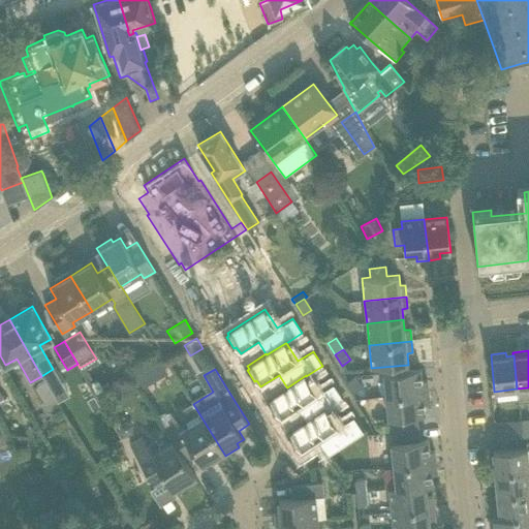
[(422,380),(421,369),(383,374),(386,396),(428,392),(427,380),(422,380)]
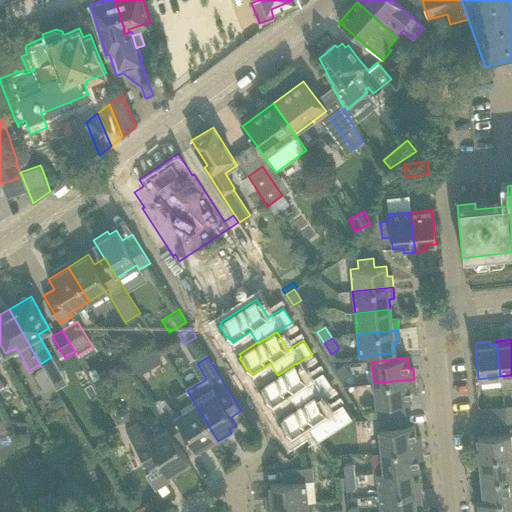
[(261,389),(258,390),(265,401),(268,400),(272,406),(289,395),(297,406),(297,407),(315,395),(316,396),(332,386),(322,372),(307,381),(296,364),(296,363),(278,375),(277,374),(259,386),(261,389)]
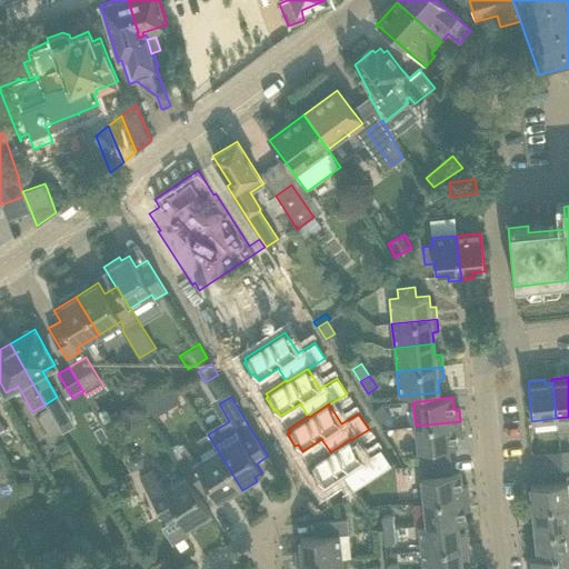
[(381,406),(372,411),(380,423),(389,418),(381,406)]
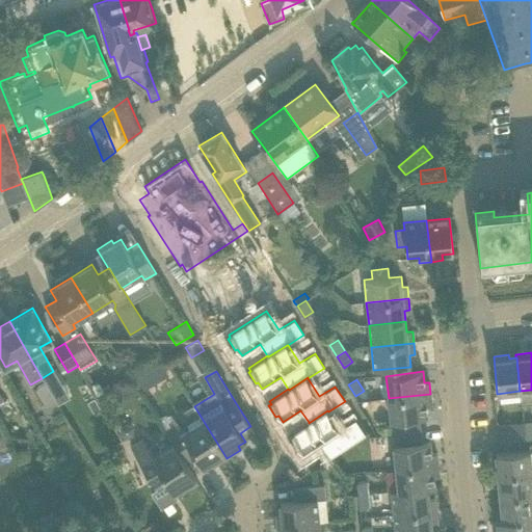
[(62,409),(53,395),(53,396),(45,382),(36,387),(34,391),(44,404),(41,406),(46,413),(55,415),(62,409)]
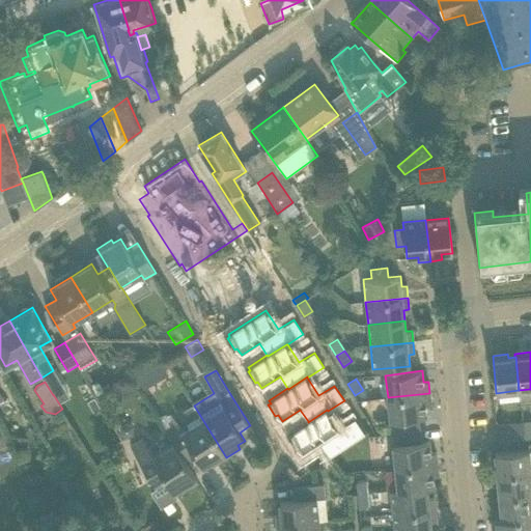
[(430,404),(429,393),(388,397),(391,432),(420,429),(419,417),(426,416),(426,406),(430,404)]
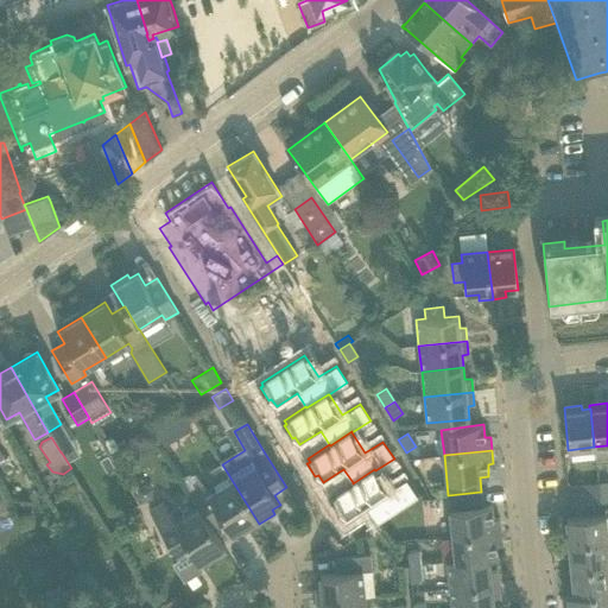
[(232,480),(222,464),(221,463),(210,470),(208,480),(215,491),(209,494),(206,488),(190,498),(197,508),(197,507),(211,531),(213,530),(225,523),(232,534),(240,530),(242,533),(259,524),(232,480)]
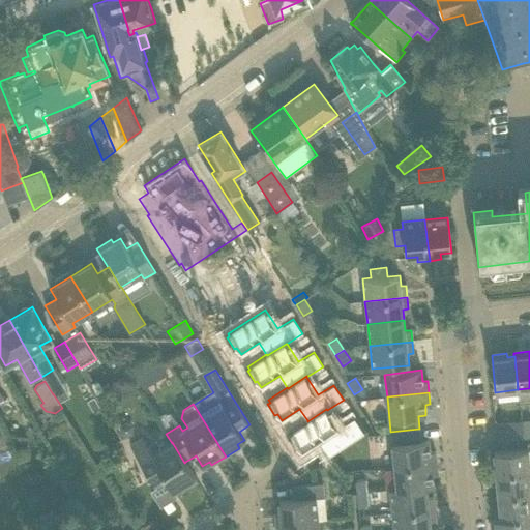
[(290,436),(288,437),(295,448),(297,447),(301,453),(320,442),(329,455),(363,433),(354,418),(339,428),(327,410),(326,409),(307,421),(307,420),(289,433),(290,436)]
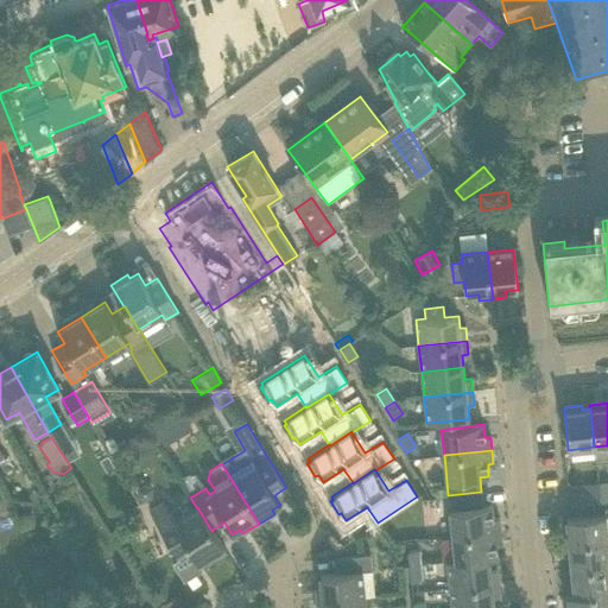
[(0,482),(0,512),(13,505),(0,482)]
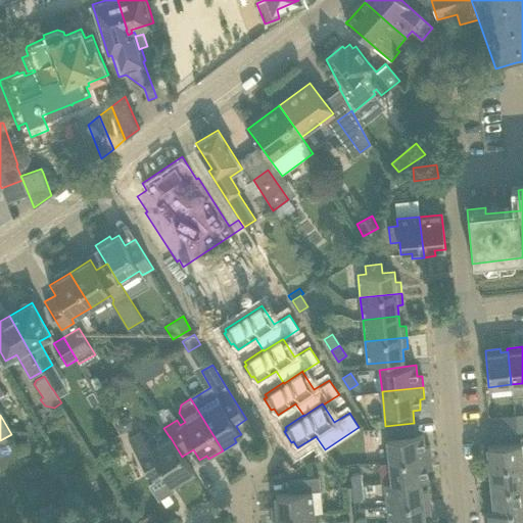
[(522,415),(514,417),(516,431),(522,430),(522,415)]
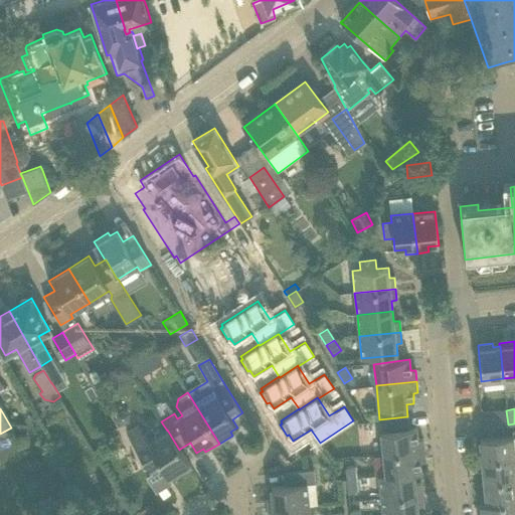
[(130,422),(130,414),(123,410),(116,414),(116,422),(123,426),(130,422)]
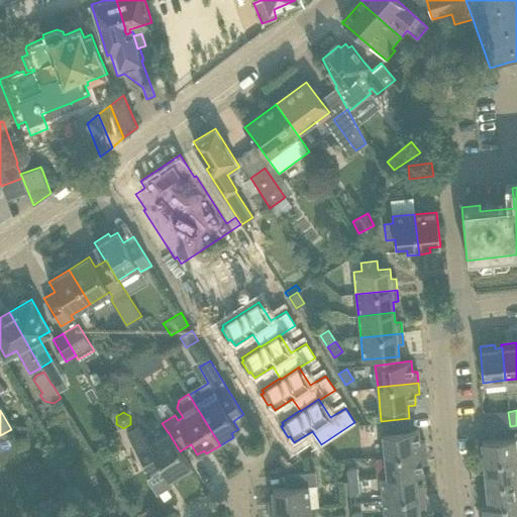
[(510,426),(508,412),(487,414),(488,428),(510,426)]
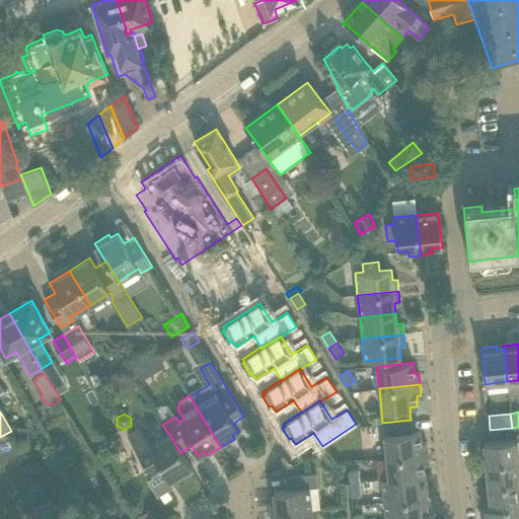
[(413,433),(411,420),(382,423),(386,458),(428,453),(426,442),(421,443),(420,432),(413,433)]
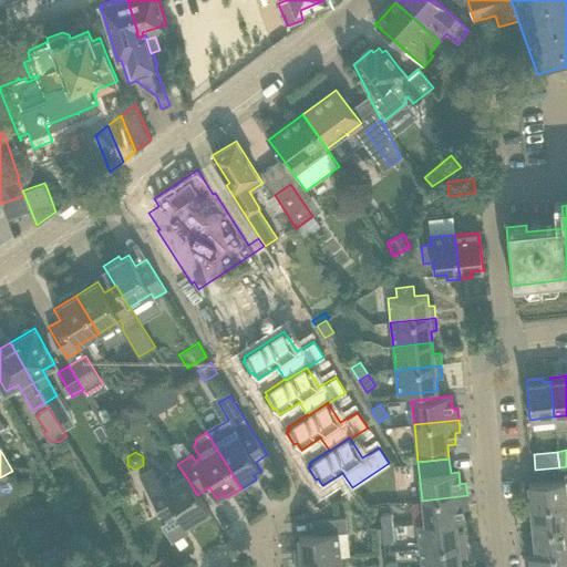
[(210,515),(198,494),(197,495),(184,473),(184,474),(162,487),(151,468),(140,475),(167,522),(178,515),(185,525),(193,521),(195,525),(210,515)]
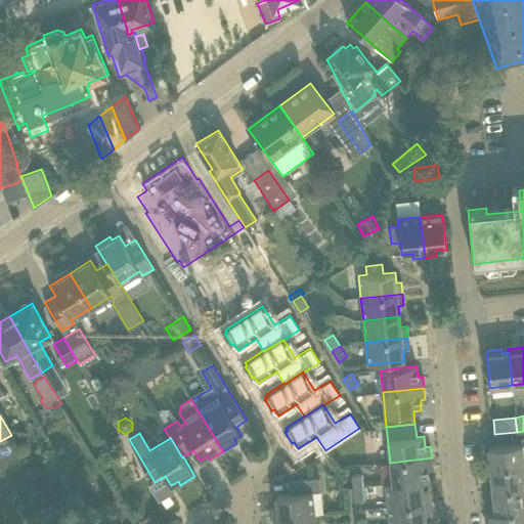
[(523,462),(522,443),(509,445),(488,447),(490,470),(523,466),(523,462)]
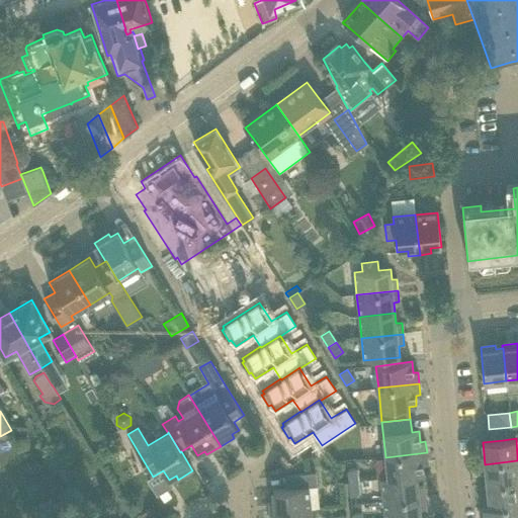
[(428,464),(427,452),(385,457),(387,478),(380,478),(380,480),(424,475),(423,464),(428,464)]
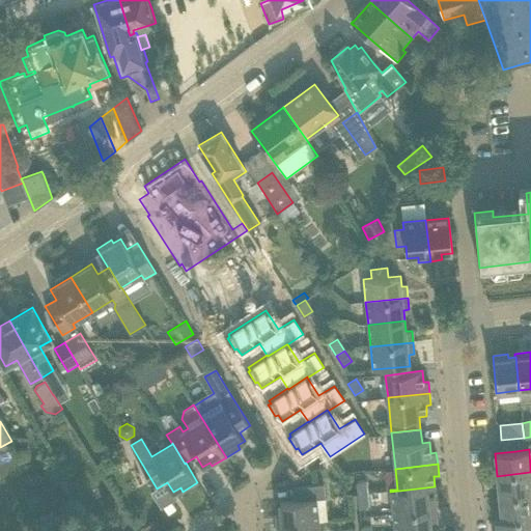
[(530,472),(497,476),(499,498),(530,495),(530,472)]
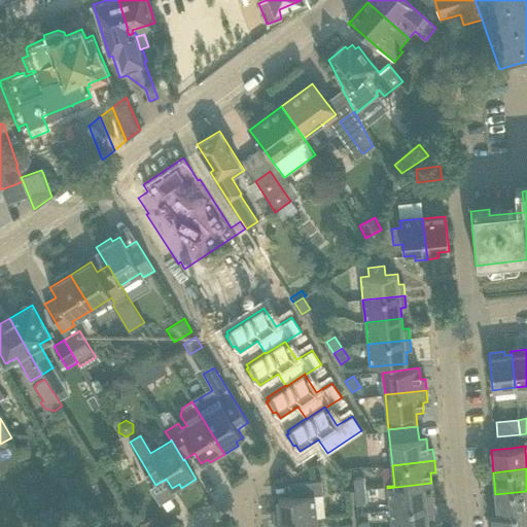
[(363,476),(354,477),(355,490),(365,489),(363,476)]
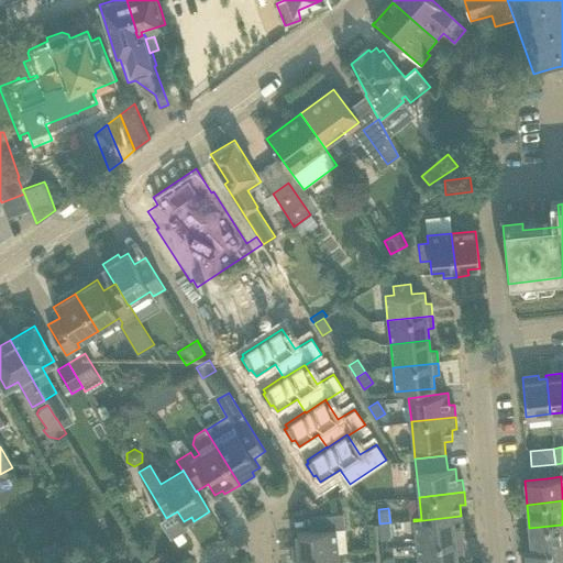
[(343,514),(334,515),(312,517),(313,531),(297,532),(298,544),(293,545),(294,558),(338,553),(335,530),(344,529),(343,514)]
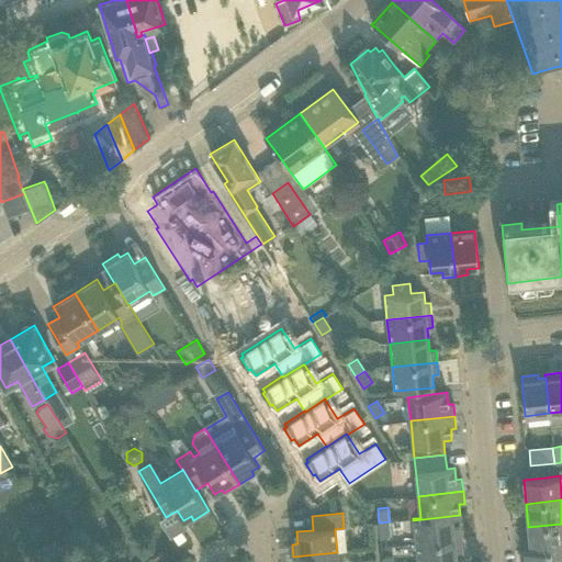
[(460,517),(460,515),(413,520),(416,544),(460,539),(459,527),(453,527),(452,517),(460,517)]
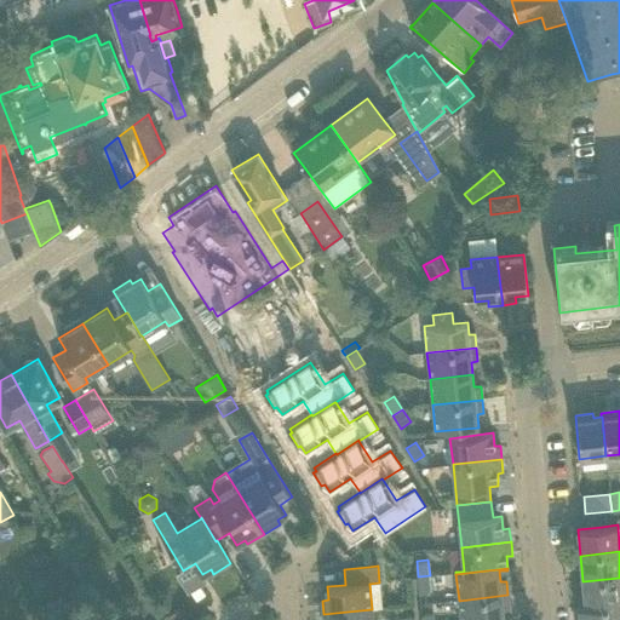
[(431,592),(430,575),(418,577),(419,592),(431,592)]
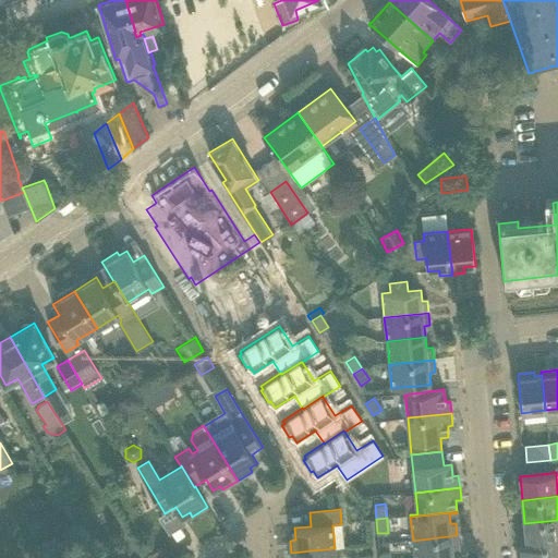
[(557,520),(524,523),(526,546),(528,547),(557,544),(557,545),(557,520)]
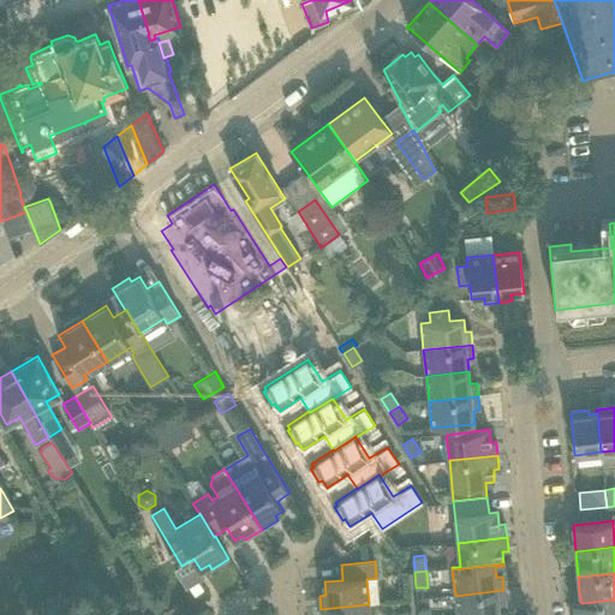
[(506,603),(503,590),(455,596),(457,614),(500,614),(499,604),(506,603)]
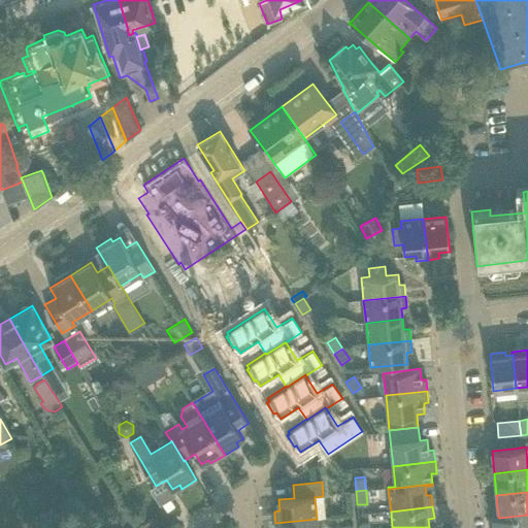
[(527,527),(527,519),(527,516),(527,515),(499,518),(498,517),(493,517),(494,527),(527,527)]
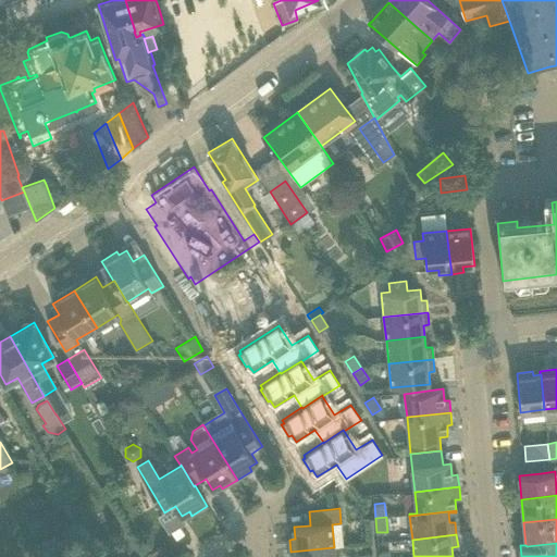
[(335,556),(334,547),(291,552),(291,556),(335,556)]
